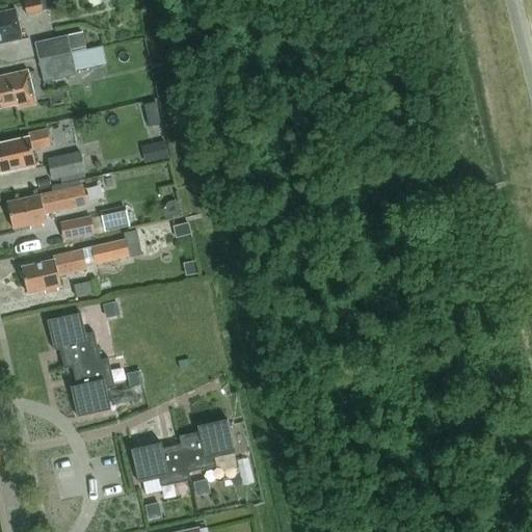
[(41,0),(36,0),(24,3),(27,17),(44,14),(41,0)]
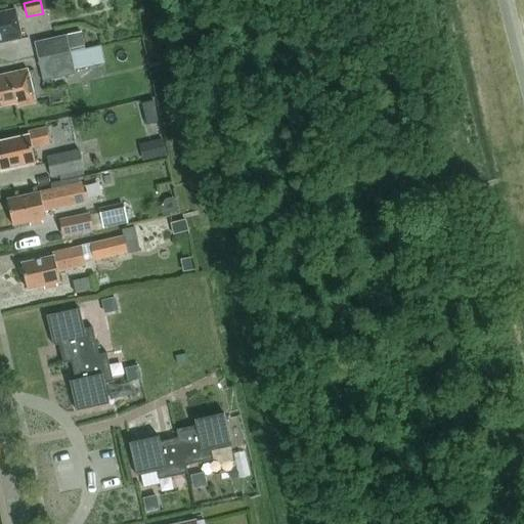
[(0,43),(23,39),(16,9),(0,12),(0,43)]
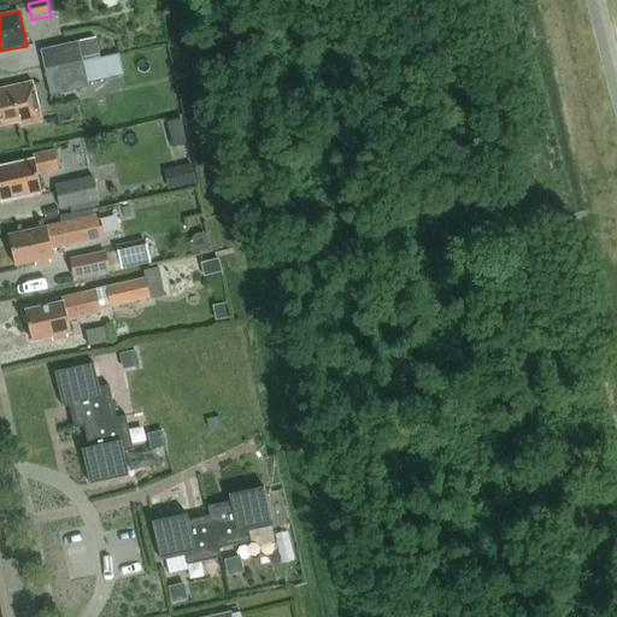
[(95,37),(41,50),(45,65),(46,72),(47,72),(46,69),(100,58),(99,53),(95,37)]
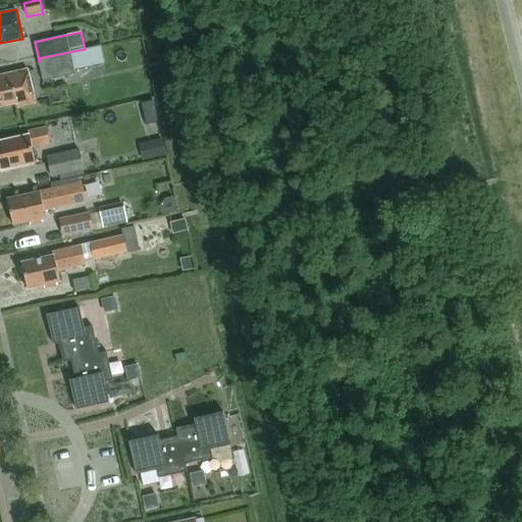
[(85,49),(39,58),(40,61),(43,77),(75,71),(75,68),(105,61),(101,45),(85,49)]
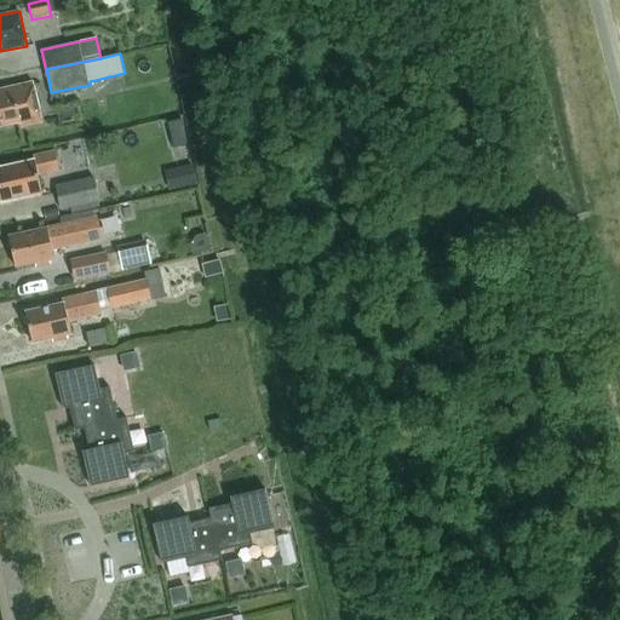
[(22,126),(42,122),(33,82),(0,89),(0,126),(21,121),(22,126)]
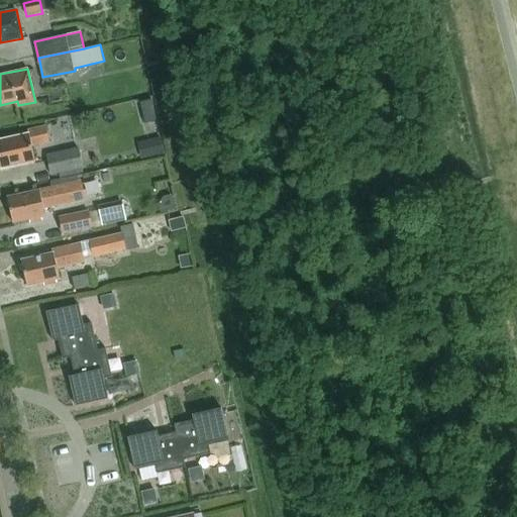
[(32,145),(49,141),(46,126),(28,130),(28,132),(0,138),(0,165),(1,169),(35,161),(32,145)]
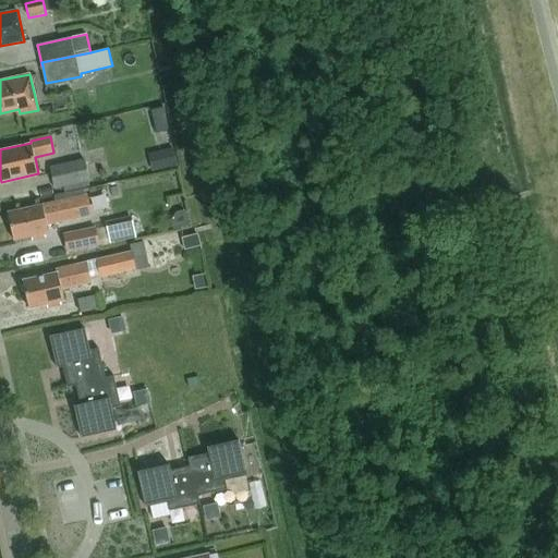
[(173,148),(157,153),(161,170),(178,166),(173,148)]
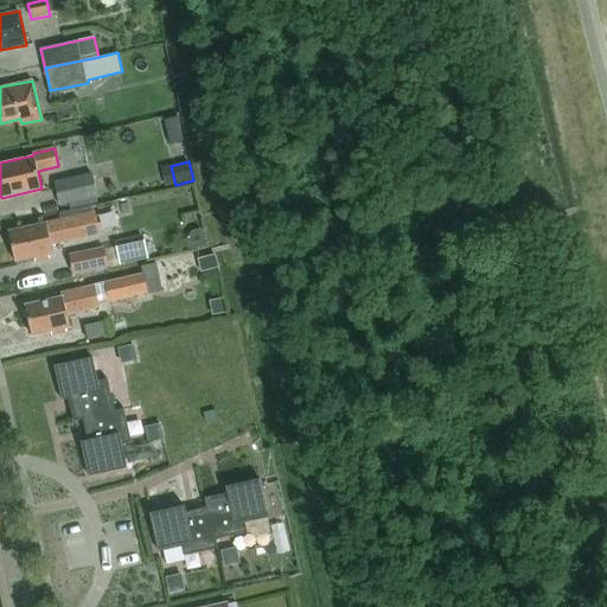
[(58,183),(64,208),(102,198),(96,174),(58,183)]
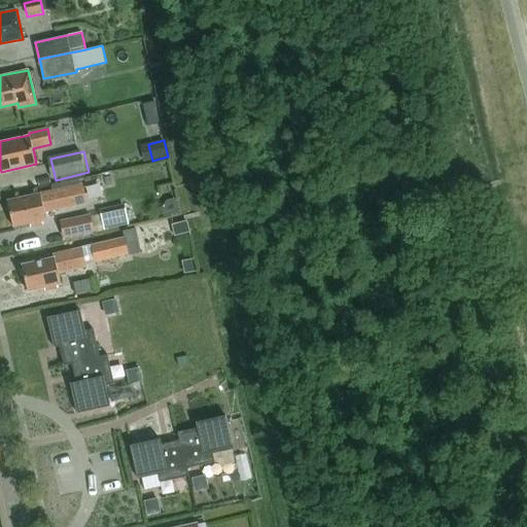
[(49,177),(38,179),(39,186),(50,184),(49,177)]
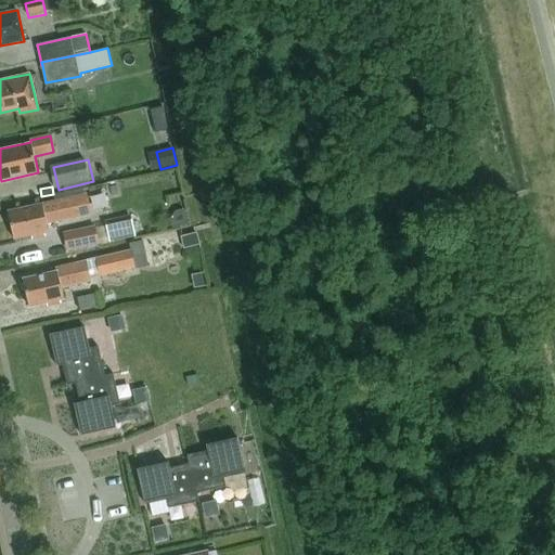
[(67,197),(8,211),(14,240),(31,236),(33,240),(47,236),(47,233),(50,232),(48,224),(73,218),(91,215),(87,194),(67,197)]
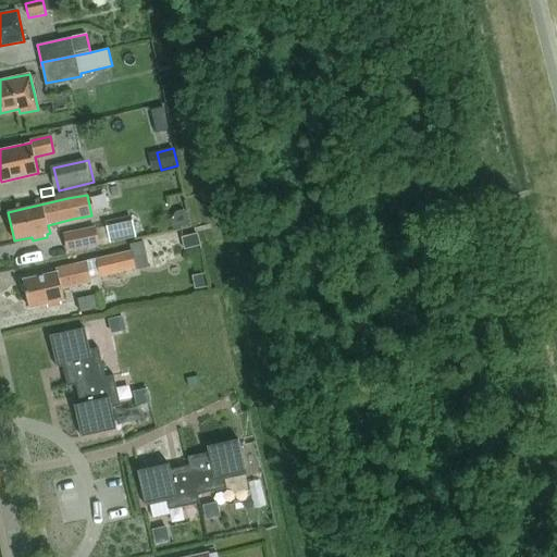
[(132,217),(107,222),(108,227),(111,243),(111,244),(136,238),(132,218),(132,217)]
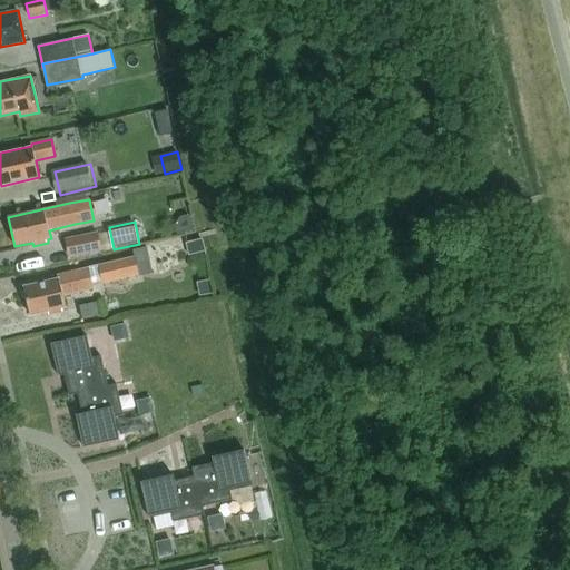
[(66,238),(69,257),(102,251),(98,232),(66,238)]
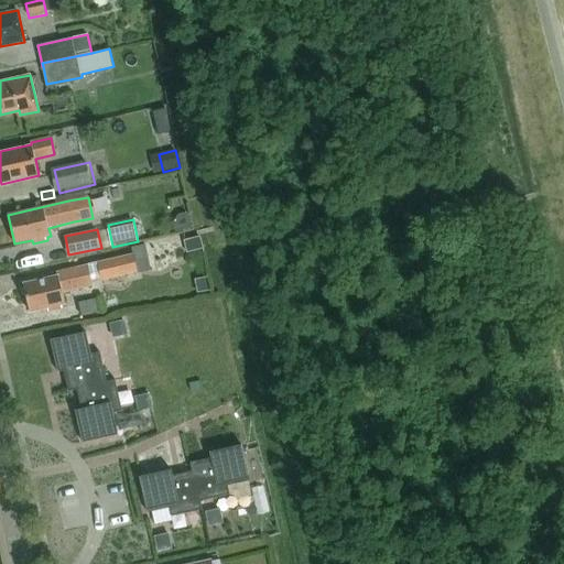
[(199,238),(184,241),(187,252),(203,249),(199,238)]
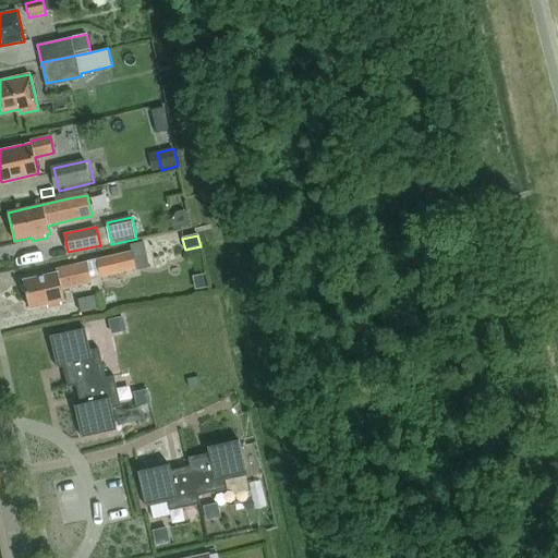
[(93,284),(91,278),(100,276),(101,278),(137,269),(133,252),(56,270),(57,275),(24,282),(29,310),(47,305),(48,307),(63,304),(62,302),(65,301),(63,291),(93,284)]
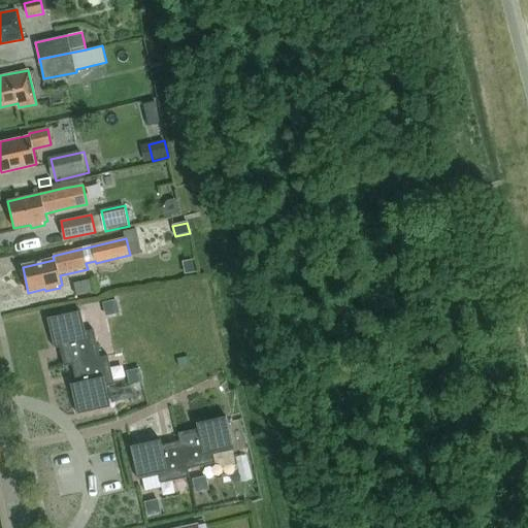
[(72,283),(75,295),(95,290),(92,278),(72,283)]
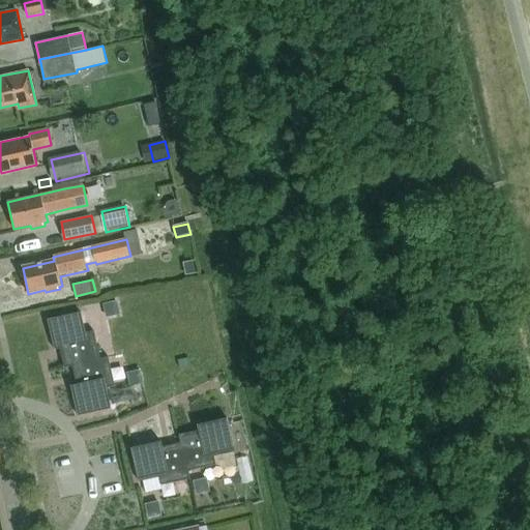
[(116,301),(104,304),(107,318),(119,315),(116,301)]
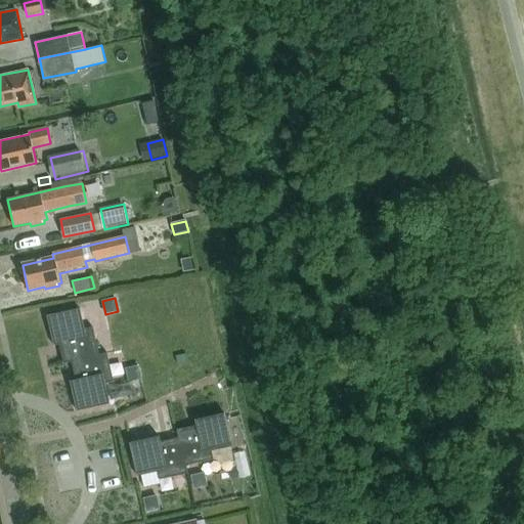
[(80,308),(47,315),(54,345),(59,344),(63,363),(72,362),(72,361),(99,355),(99,354),(93,326),(85,329),(80,308)]
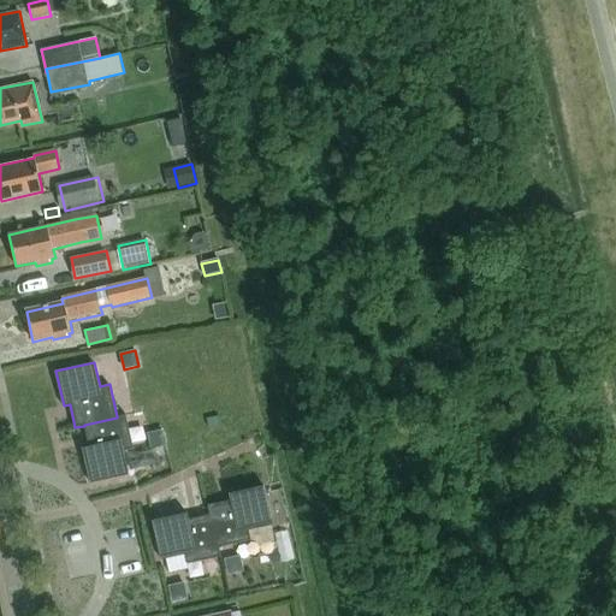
[(89,446),(82,448),(90,483),(129,474),(124,450),(134,448),(126,414),(117,416),(117,418),(84,425),(84,426),(89,446)]
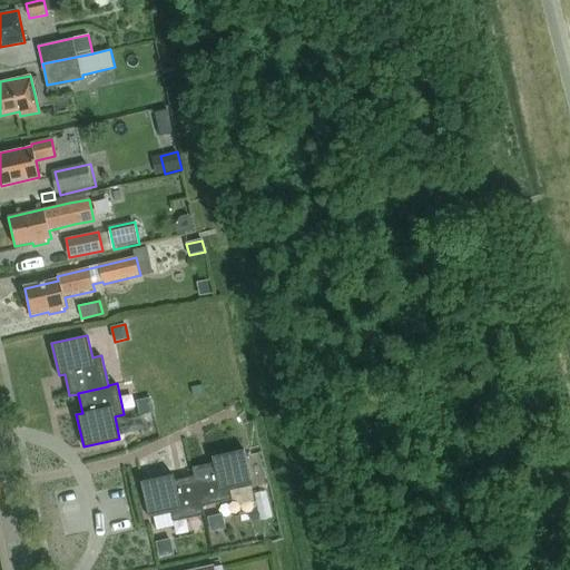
[(150,399),(137,402),(140,415),(154,412),(150,399)]
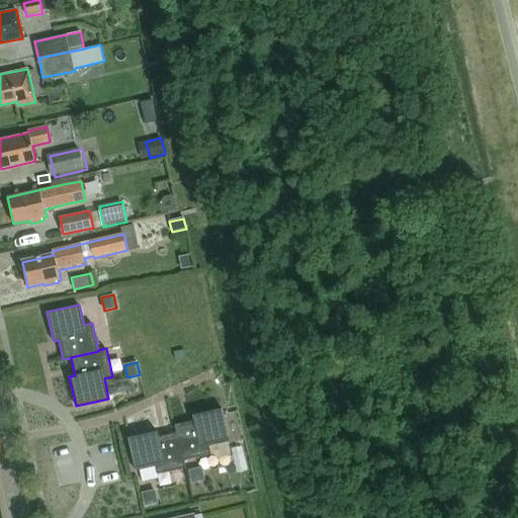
[(194,421),(175,425),(177,433),(183,460),(184,460),(211,454),(209,446),(230,441),(223,409),(193,416),(194,421)]
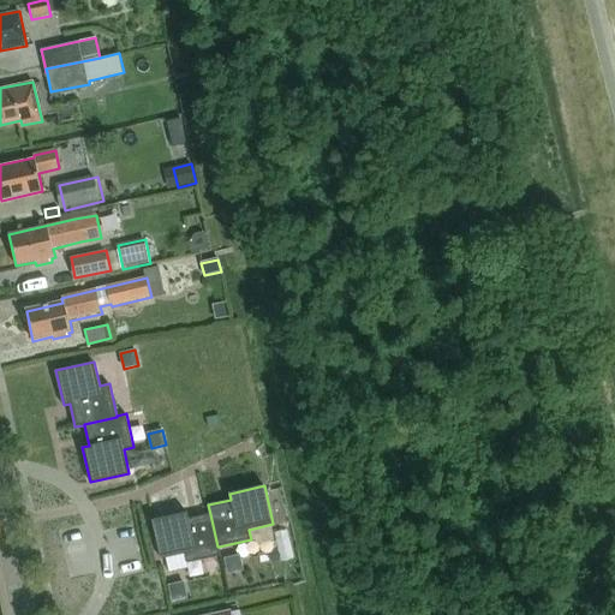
[(187,512),(153,520),(161,559),(185,554),(187,563),(221,556),(219,547),(218,547),(210,514),(189,519),(187,512)]
